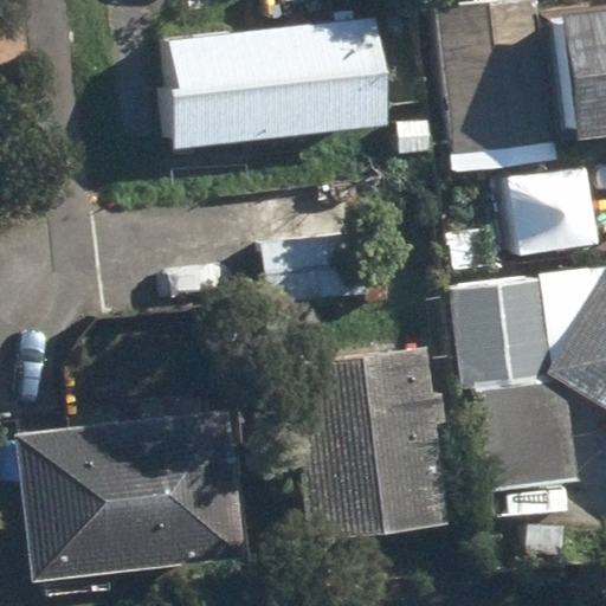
[(547,142),(529,0),(523,0),(437,11),(456,153),(547,142)]
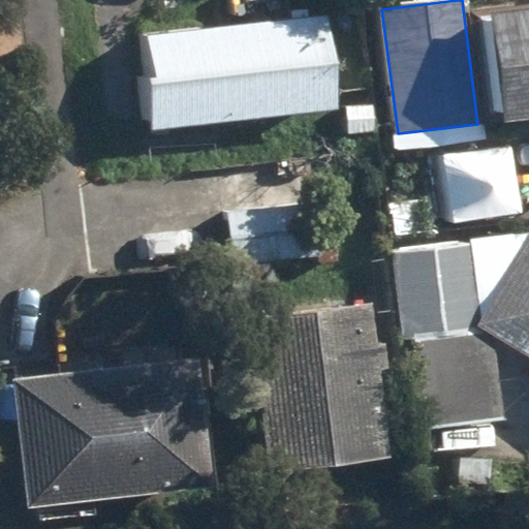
[(528,5),(485,10),(498,125),(528,121),(528,5)]
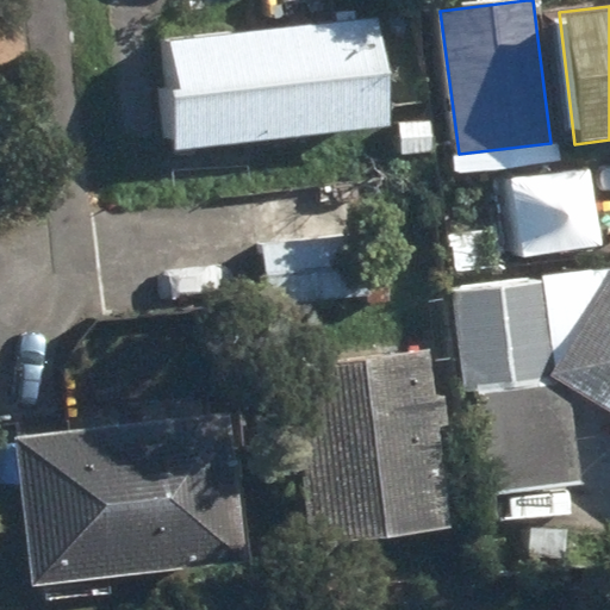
[(172,94),(179,151),(391,128),(380,22),(174,45),(179,94),(172,94)]
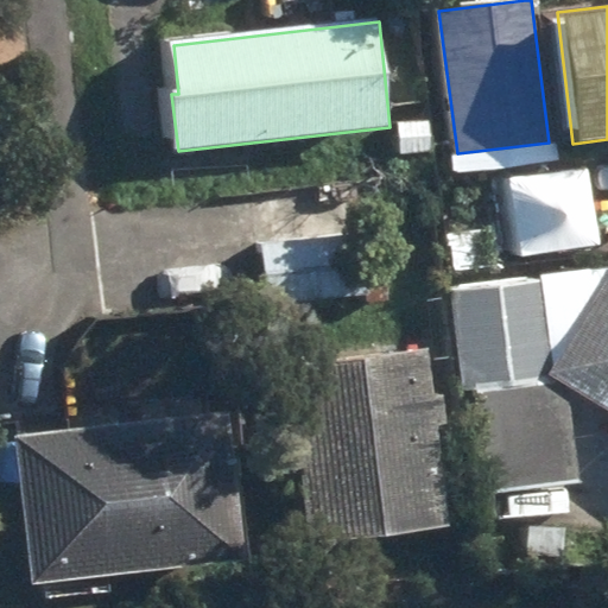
[(263,248),(268,306),(368,296),(362,238),(263,248)]
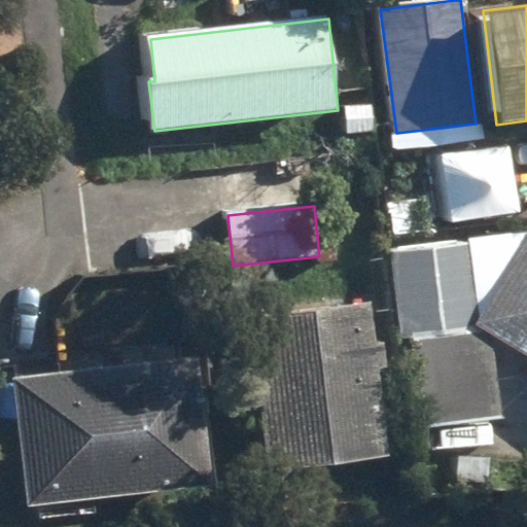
[(526,353),(526,233),(389,254),(402,339),(410,337),(424,430),(505,418),(493,334),(526,353)]
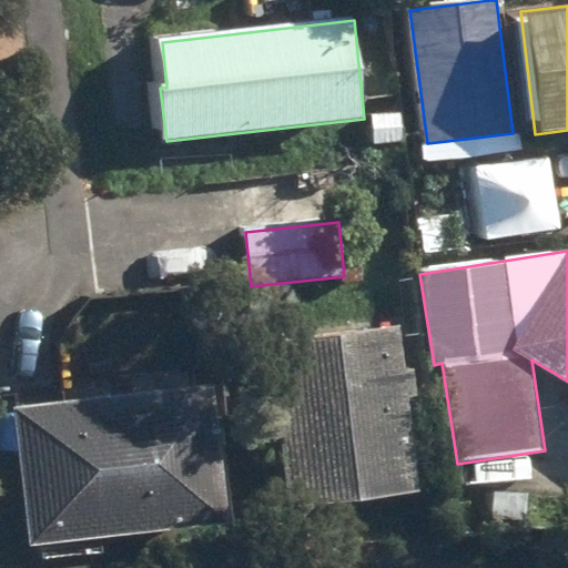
[(283,344),(302,507),(419,493),(408,399),(419,397),(415,373),(405,374),(401,330),(283,344)]
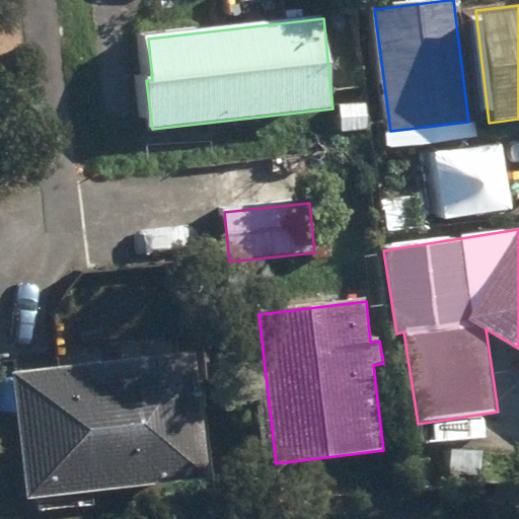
[(16,373),(29,500),(210,480),(196,354),(16,373)]
